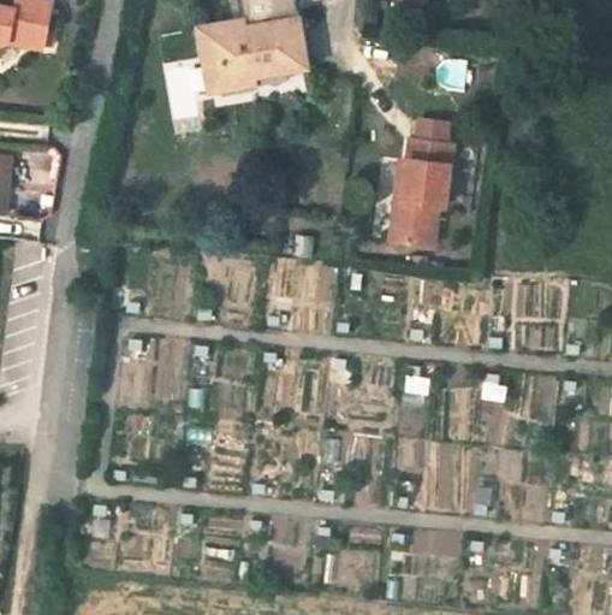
[(0,46),(5,45),(41,53),(52,6),(24,0),(15,0),(12,12),(0,10),(0,46)]
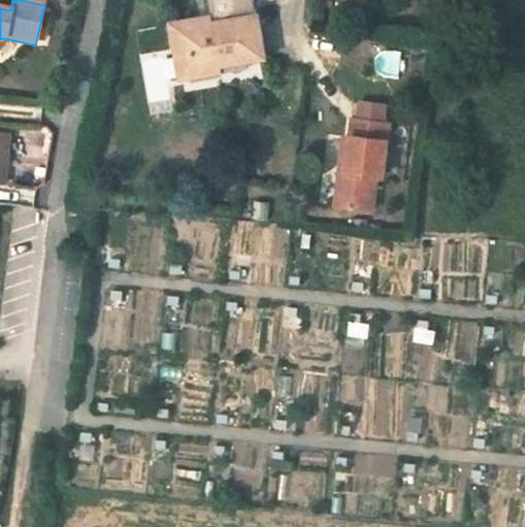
[(218,63),(219,62),(262,56),(253,0),(206,0),(209,17),(202,19),(170,23),(174,54),(181,53),(185,76),(202,73),(219,71),(218,63)]
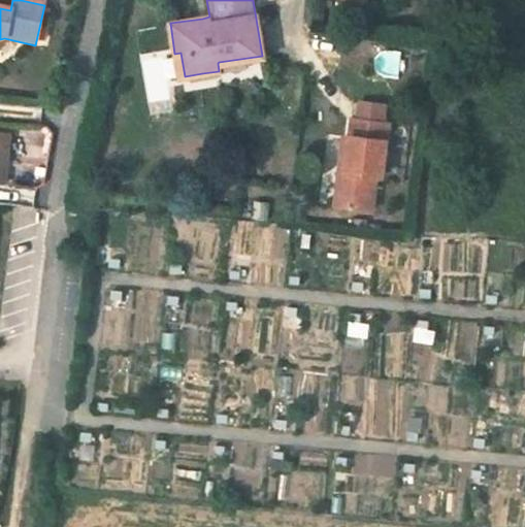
[(399,52),(378,47),(373,71),(395,74),(399,52)]
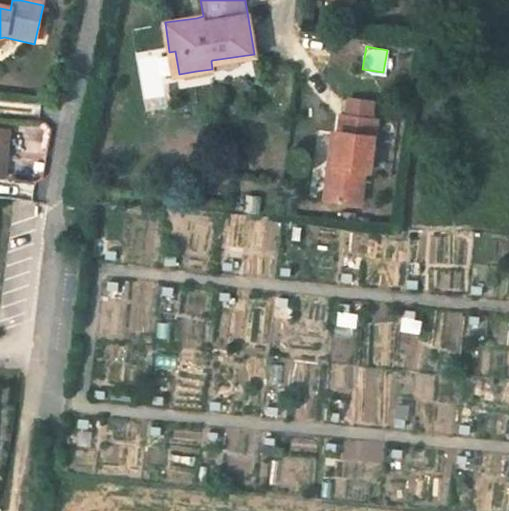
[(172,75),(179,74),(175,51),(169,52),(172,75)]
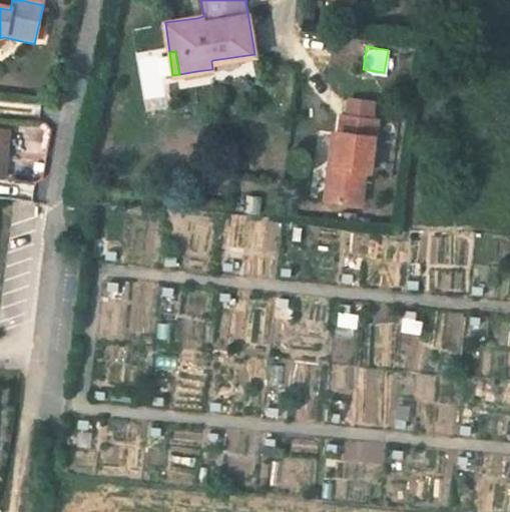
[(328,163),(324,197),(360,201),(364,169),(370,169),(376,117),(340,113),(338,129),(334,164),(328,163)]
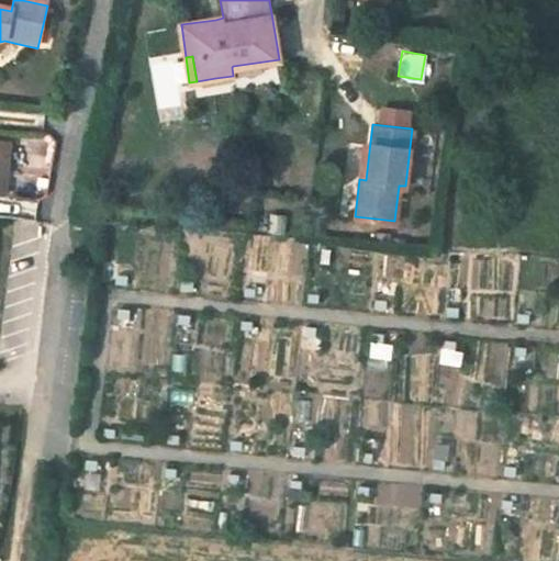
[(0,195),(9,197),(11,175),(8,175),(9,167),(12,167),(14,142),(0,141),(0,195)]
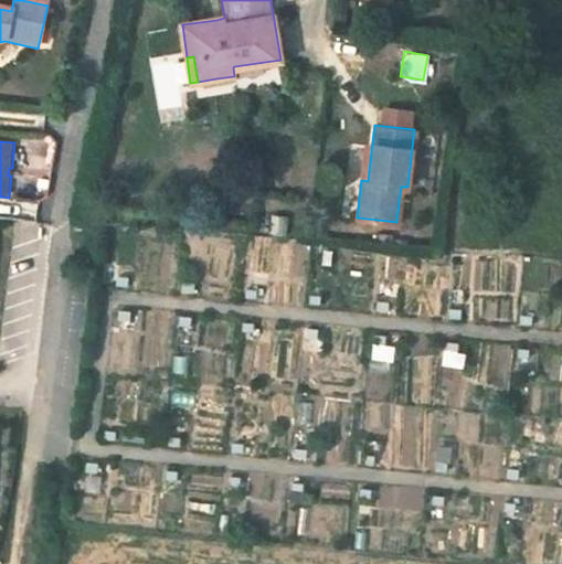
[(366,142),(361,180),(368,181),(372,142),(366,142)]
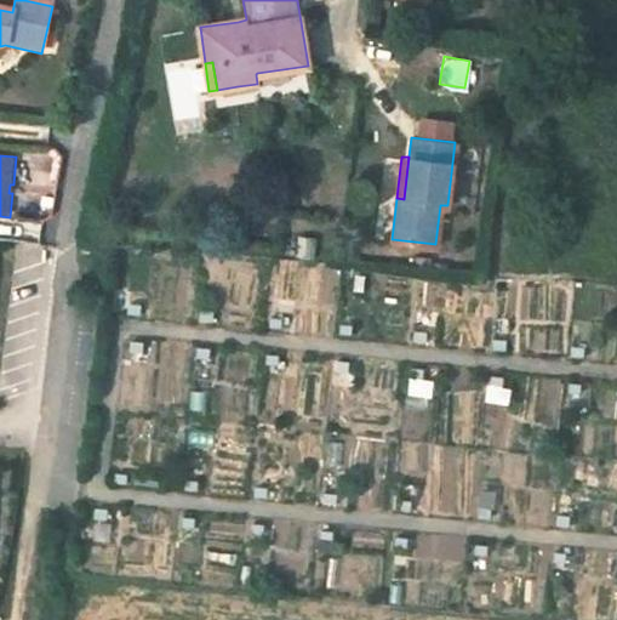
[(140,306),(129,305),(127,313),(140,314),(140,306)]
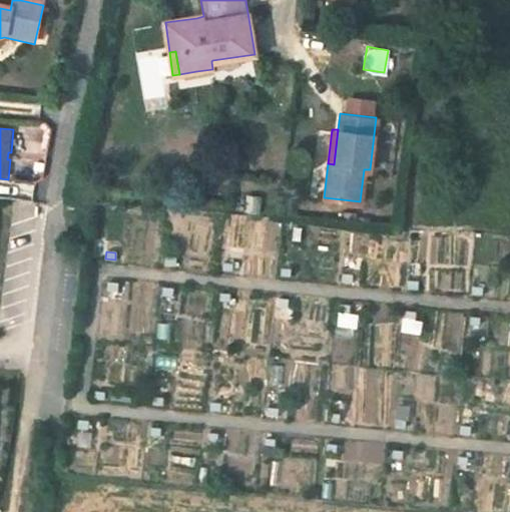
[(174,258),(165,258),(164,265),(174,266),(174,258)]
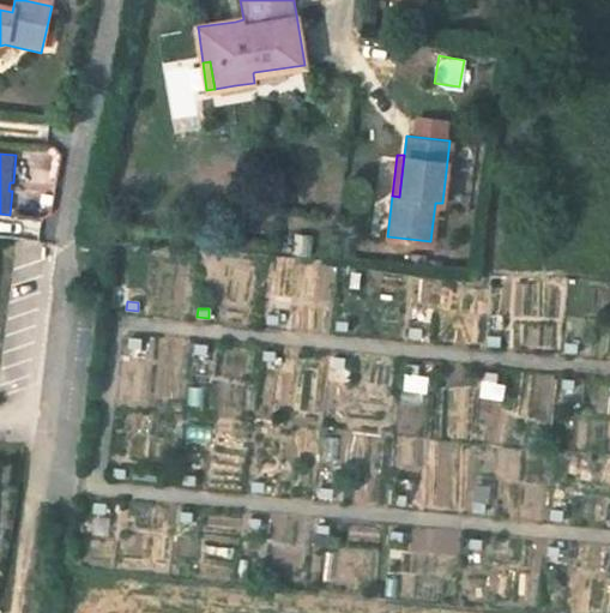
[(278,316),(266,314),(265,324),(277,325),(278,316)]
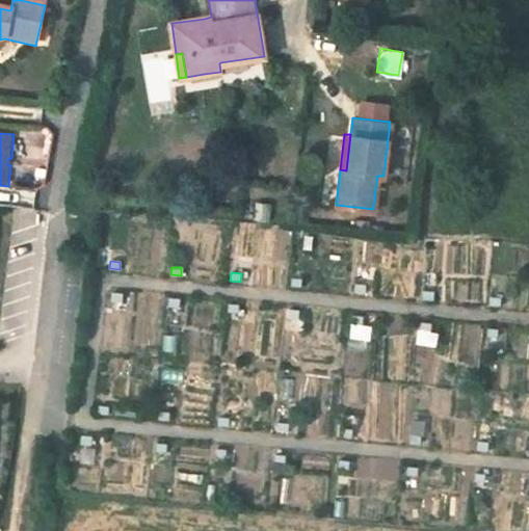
[(300,279),(291,279),(290,286),(300,287),(300,279)]
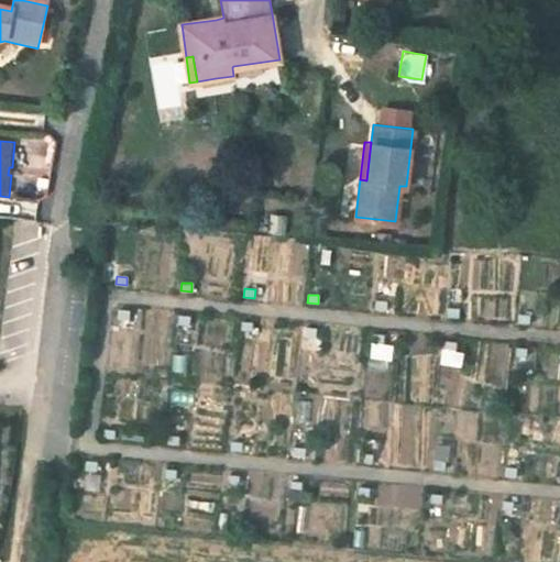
[(386,301),(375,300),(374,309),(385,310),(386,301)]
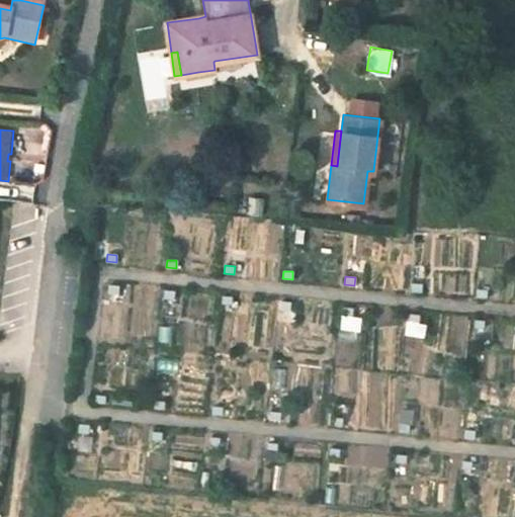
[(422,284),(412,283),(411,290),(421,291),(422,284)]
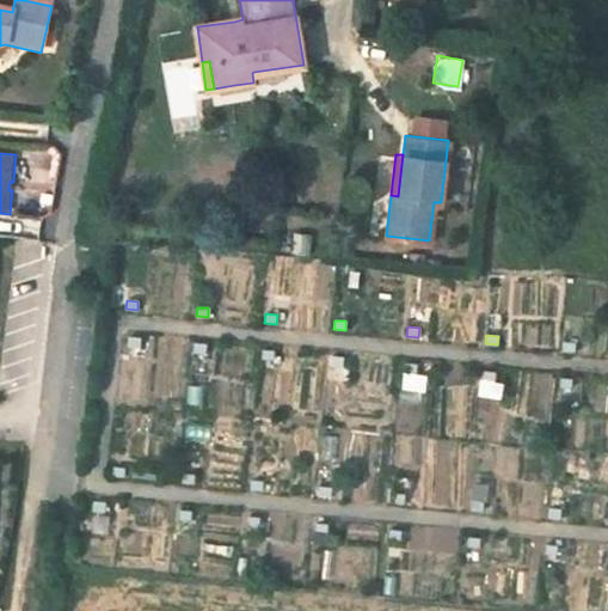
[(140,337),(129,336),(128,346),(139,347),(140,337)]
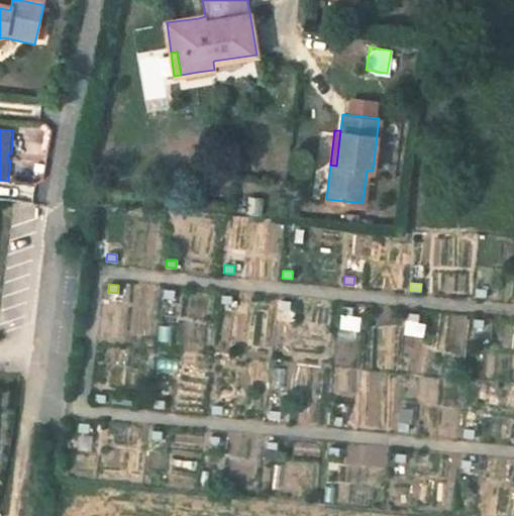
[(486,290),(477,289),(476,296),(485,297),(486,290)]
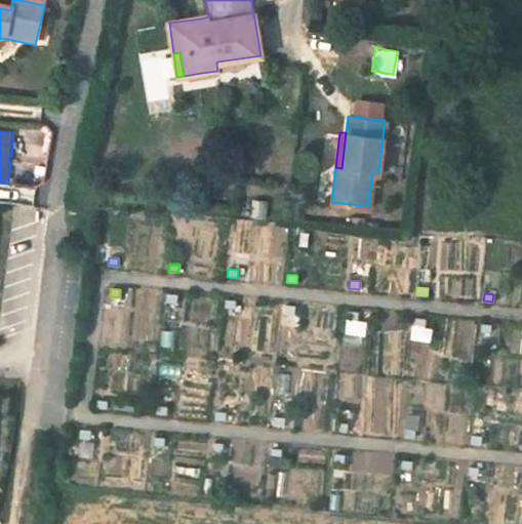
[(176,295),(166,294),(165,301),(175,303),(176,295)]
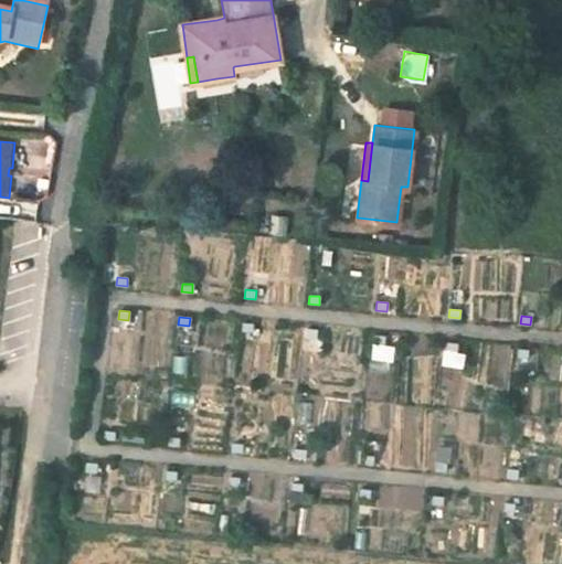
[(253,323),(242,322),(241,331),(252,332),(253,323)]
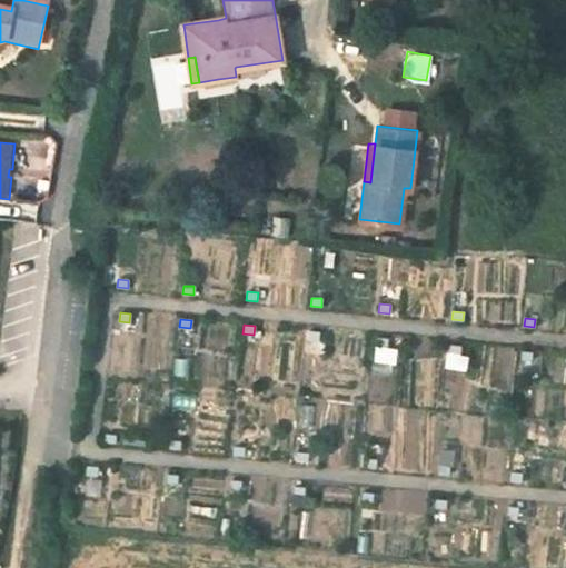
[(319,331),(308,330),(307,339),(318,340),(319,331)]
